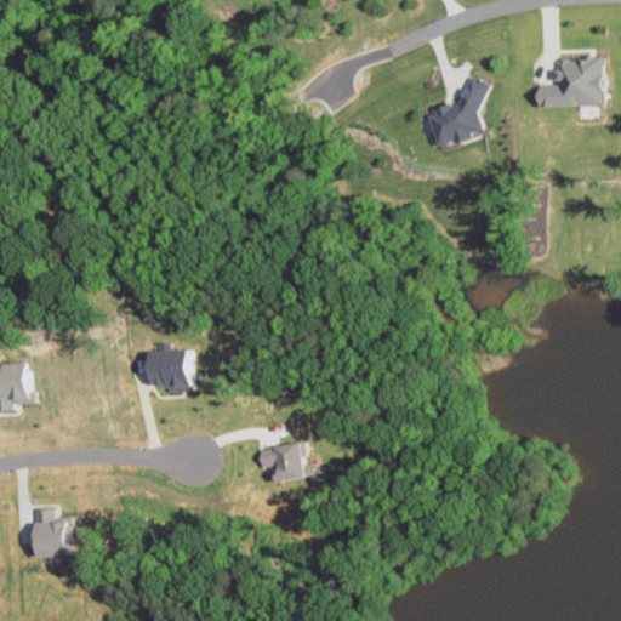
[(600,104),(599,56),(558,56),(558,74),(552,74),(552,84),(534,84),(535,106),(600,104)]
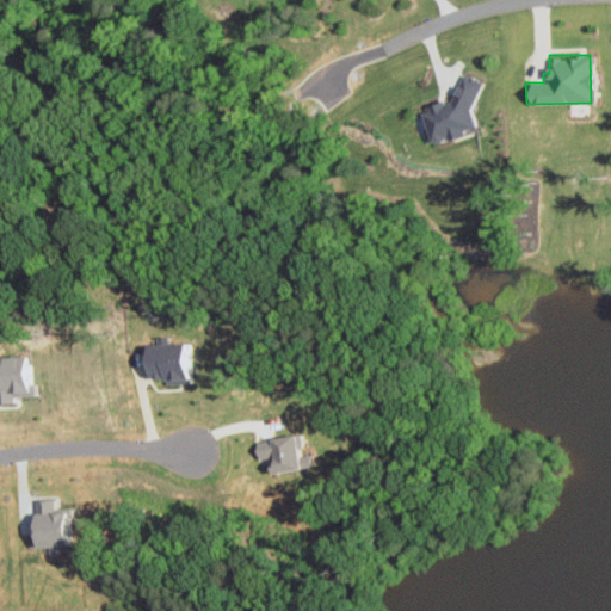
[(466,78),(452,81),(456,98),(419,107),(427,141),(479,128),(466,78)]
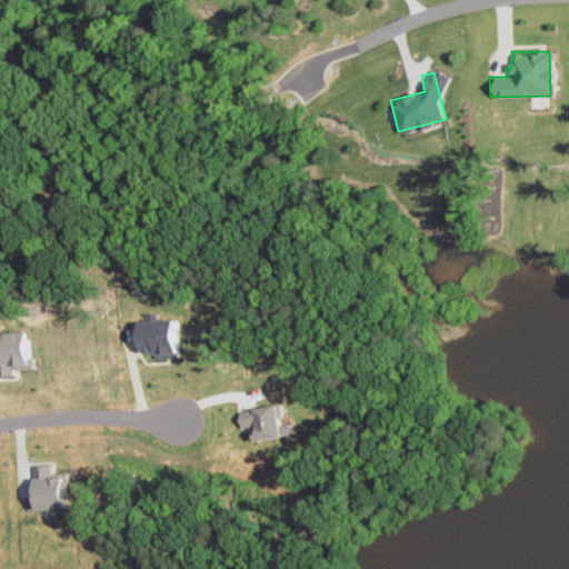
[(177,319),(132,320),(132,336),(131,336),(132,355),(178,353),(177,319)]
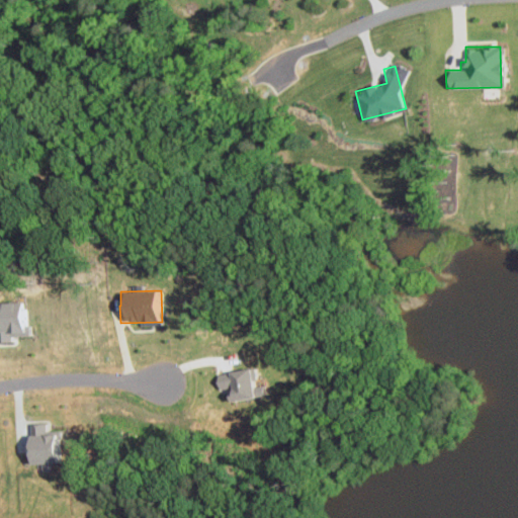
[(32,334),(31,325),(26,326),(22,299),(0,301),(0,342),(9,342),(8,337),(32,334)]
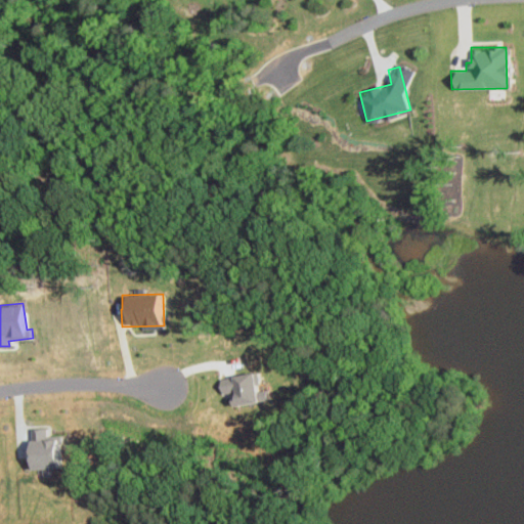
[(267,399),(261,370),(217,380),(220,398),(227,397),(229,406),(267,399)]
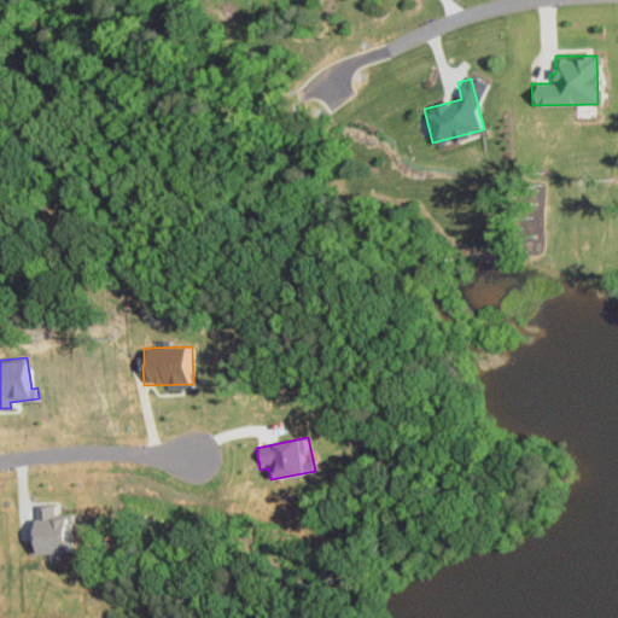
[(29,553),(70,552),(69,516),(54,517),(54,503),(34,505),(35,520),(28,520),(29,553)]
